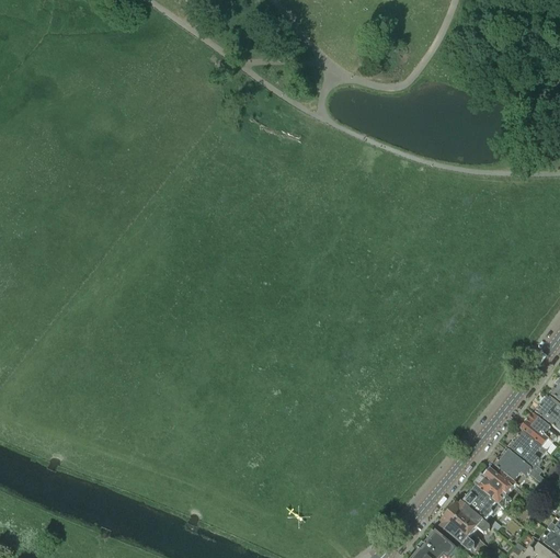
[(559,403),(549,396),(546,396),(543,401),(543,405),(541,405),(543,406),(537,412),(559,430),(559,403)]
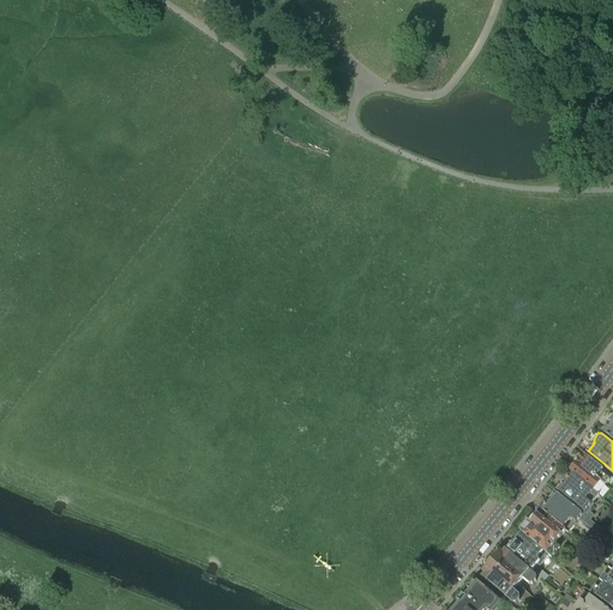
[(572,470),(572,471),(599,493),(606,483),(612,476),(612,473),(605,467),(586,453),(578,461),(575,461),(571,466),(572,470)]
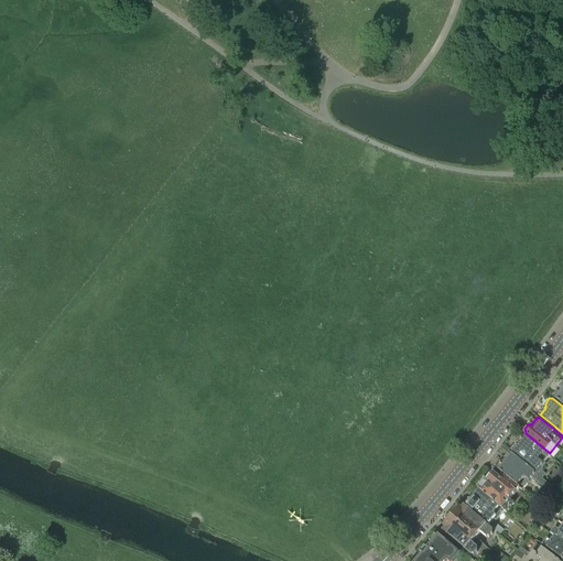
[(551,453),(550,453),(526,433),(522,433),(518,439),(519,441),(512,450),(538,470),(537,471),(543,476),(547,471),(540,466),(551,453)]
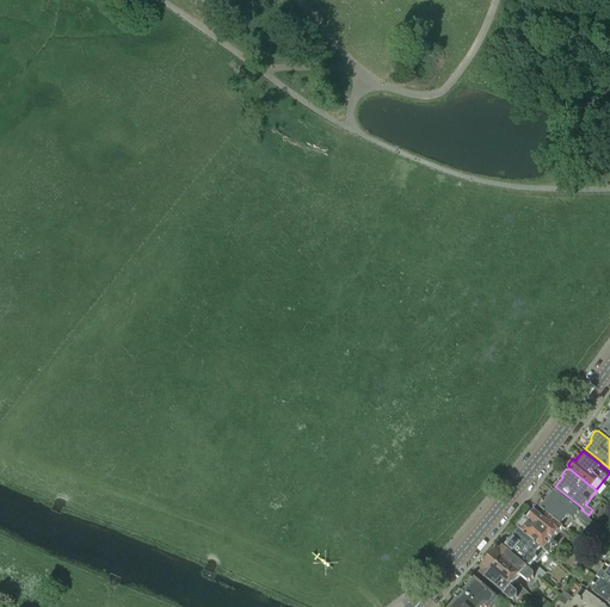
[(599,524),(589,515),(581,509),(554,488),(547,497),(543,497),(538,502),(540,506),(548,513),(564,526),(566,527),(578,514),(596,528),(599,524)]
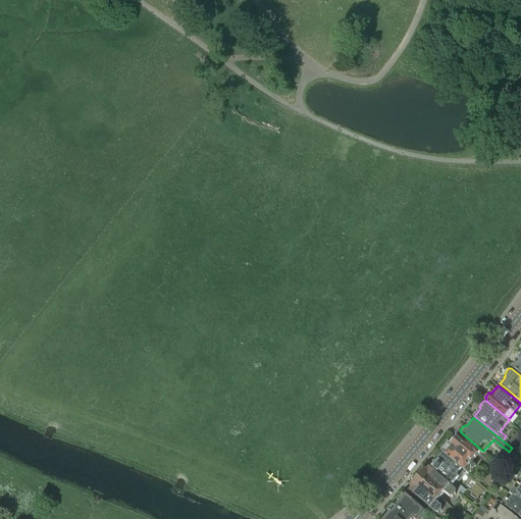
[(481,450),(468,438),(465,443),(457,435),(451,444),(451,443),(448,445),(446,448),(445,450),(445,451),(446,453),(467,470),(470,472),(477,463),(473,460),(481,450)]
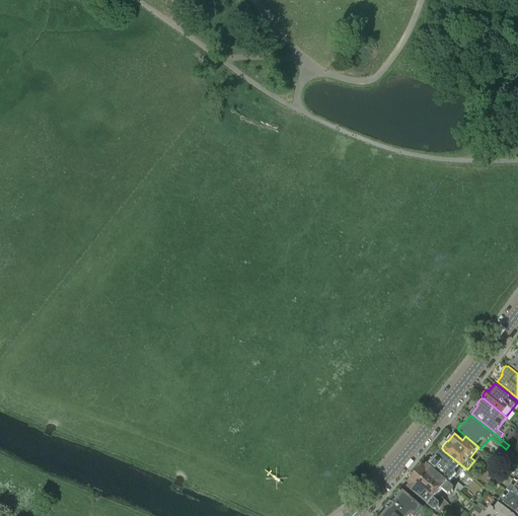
[(457,476),(464,467),(443,450),(440,450),(437,454),(438,457),(435,460),(432,460),(432,463),(432,464),(451,480),(455,475),(457,476)]
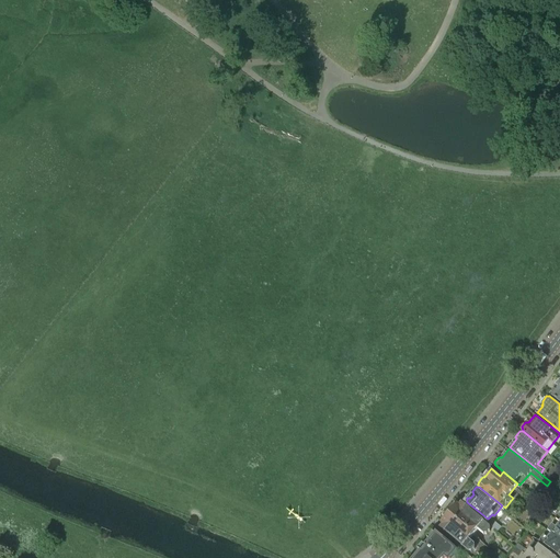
[(491,525),(484,520),(464,502),(459,507),(457,507),(453,512),(453,515),(473,533),(479,527),(484,532),(488,532),(491,528),(491,525)]
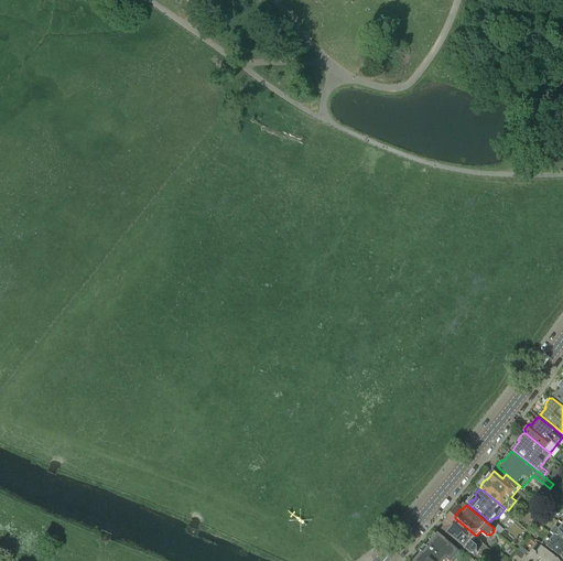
[(472,540),(476,536),(455,518),(452,518),(448,521),(450,525),(445,530),(472,553),(476,552),(478,549),(478,546),(472,540)]
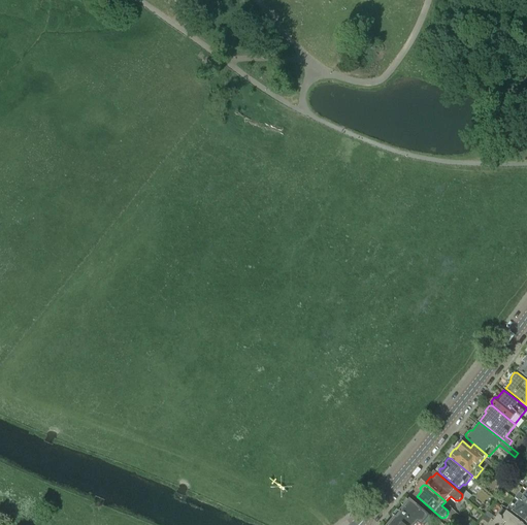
[(526,488),(524,486),(519,493),(516,497),(526,504),(526,488)]
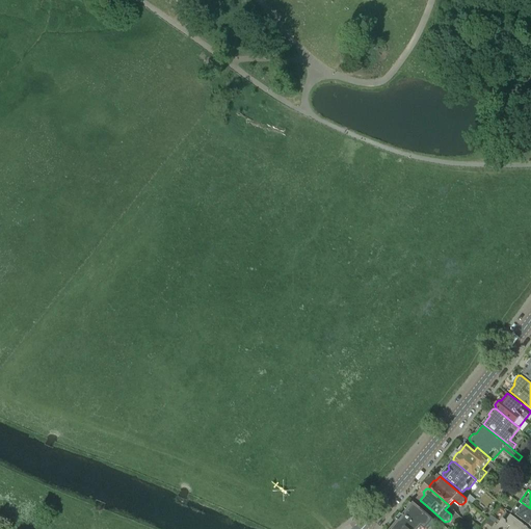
[(472,501),(476,497),(470,492),(466,496),(472,501)]
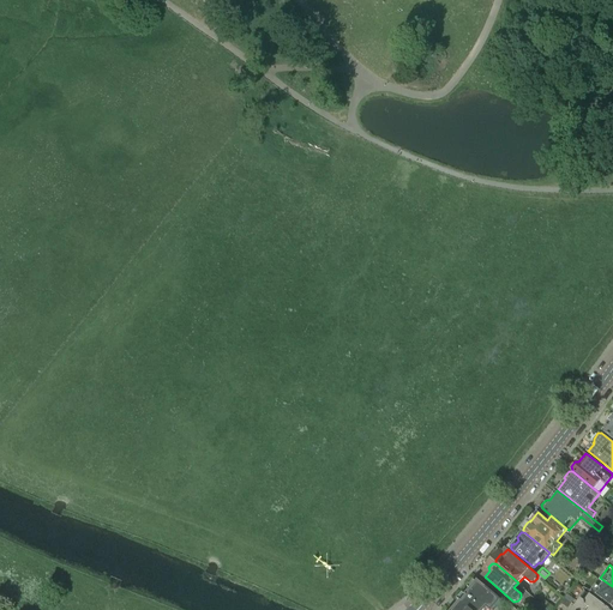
[(592,590),(598,595),(612,605),(612,586),(600,578),(592,590)]
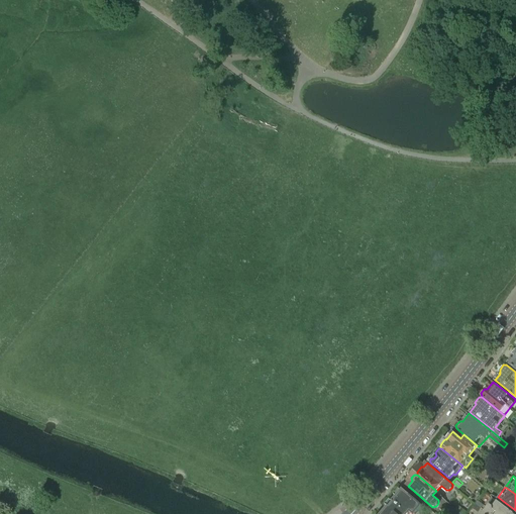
[(408,513),(410,512),(412,513),(414,513),(422,505),(403,489),(392,501),(393,501),(389,506),(388,506),(381,513),(408,513)]
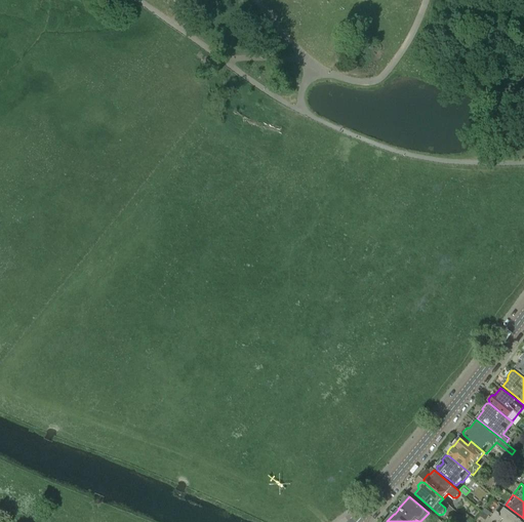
[(493,516),(500,521),(522,521),(523,521),(501,506),(497,511),(496,511),(493,516)]
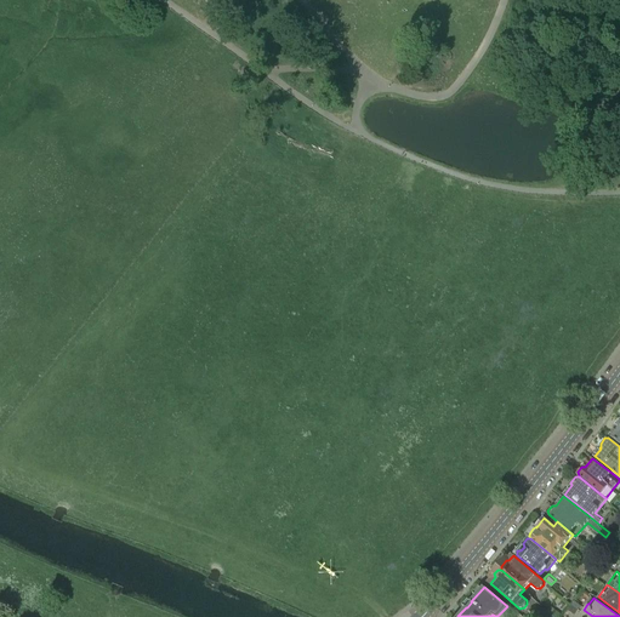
[(572,601),(568,607),(575,612),(579,606),(572,601)]
